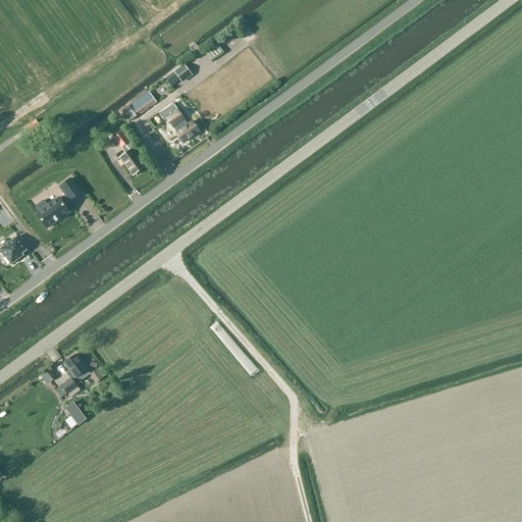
[(217,45),(206,54),(211,61),(223,52),(217,45)]
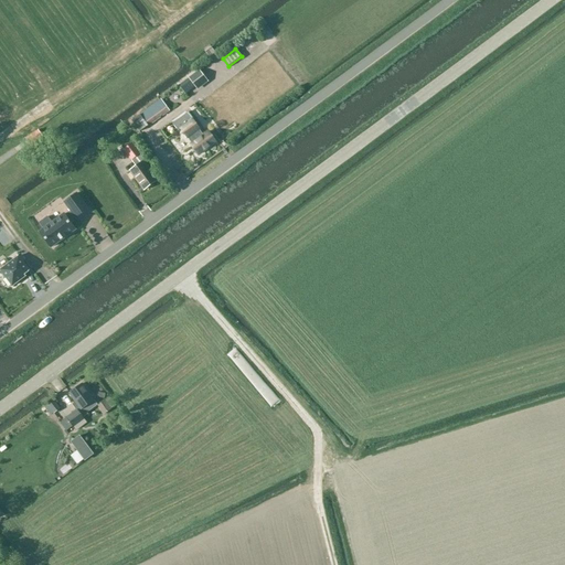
[(198,91),(209,82),(200,70),(188,78),(198,91)]
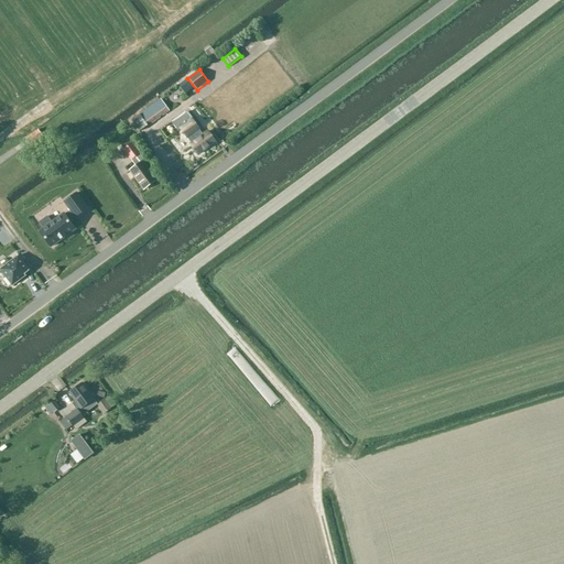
[(139,116),(132,121),(140,131),(170,110),(161,99),(139,115),(139,116)]
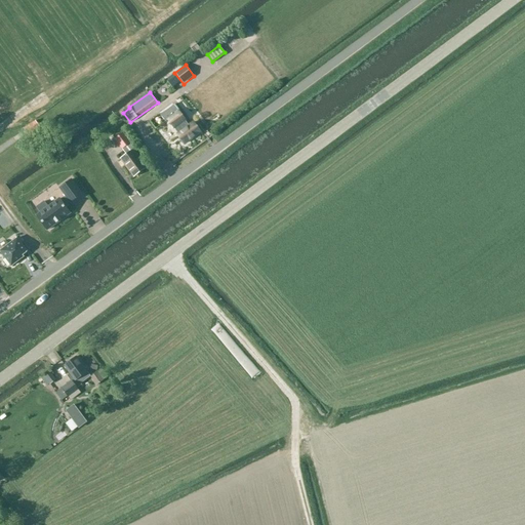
[(173,105),(160,115),(165,121),(168,119),(178,133),(177,134),(185,144),(200,132),(193,123),(190,125),(178,112),(173,105)]
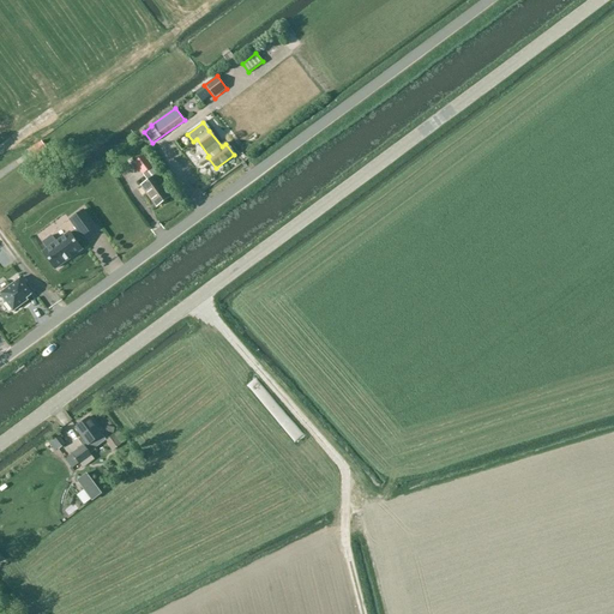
[(186,154),(178,158),(191,179),(199,174),(186,154)]
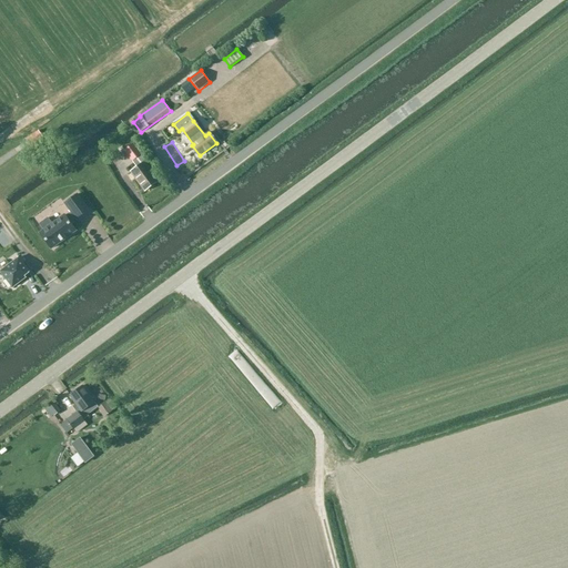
[(132,144),(123,151),(131,162),(141,155),(132,144)]
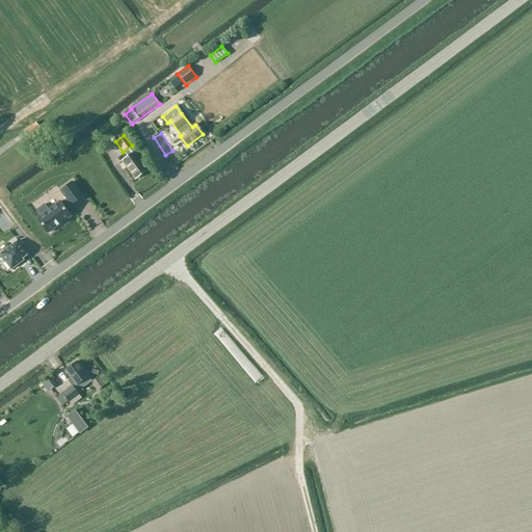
[(134,153),(122,162),(135,180),(148,170),(134,153)]
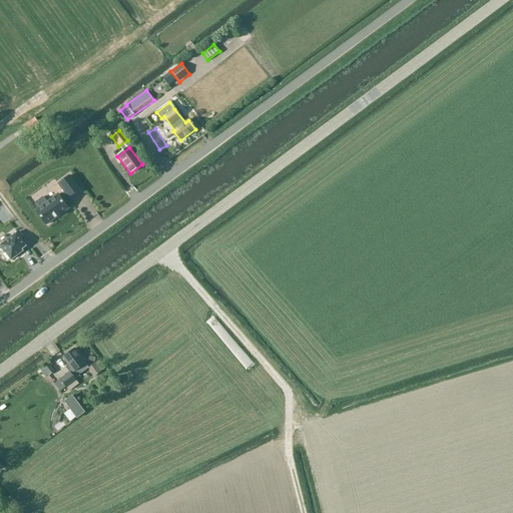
[(36,210),(46,224),(68,208),(62,200),(67,196),(68,198),(80,189),(70,175),(58,184),(64,192),(59,195),(58,194),(47,202),(43,197),(36,202),(40,207),(36,210)]
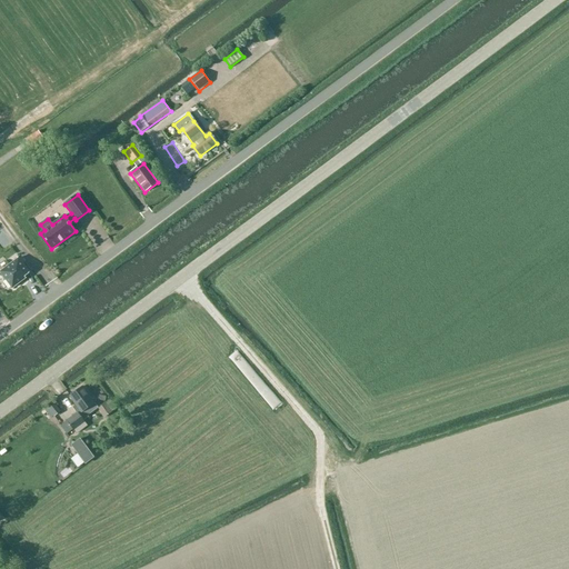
[(97,220),(92,227),(103,233),(108,227),(97,220)]
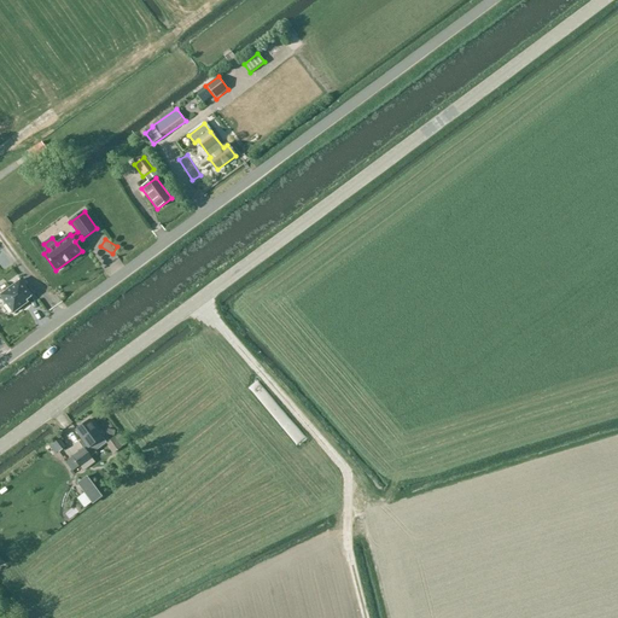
[(19,280),(0,293),(0,295),(13,313),(28,302),(27,299),(31,296),(19,280)]
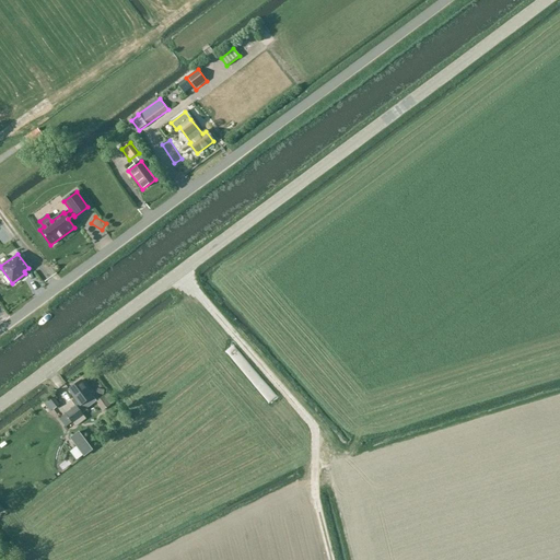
[(76,406),(66,413),(72,422),(76,427),(86,419),(83,415),(88,411),(82,405),(93,396),(81,380),(68,389),(74,398),(72,400),(76,406)]
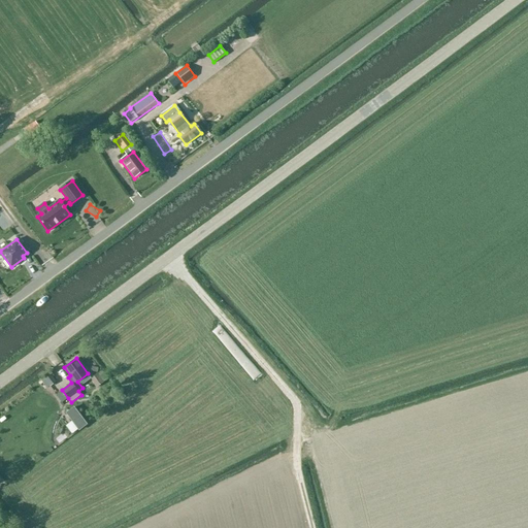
[(51,374),(44,380),(50,386),(56,381),(51,374)]
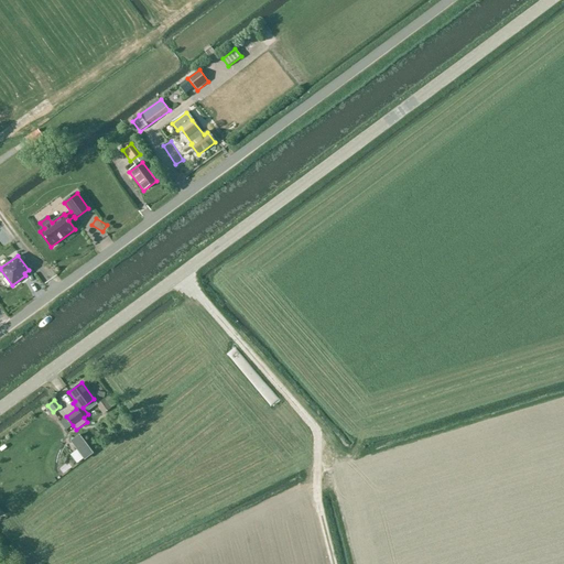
[(104,401),(97,405),(102,413),(109,409),(104,401)]
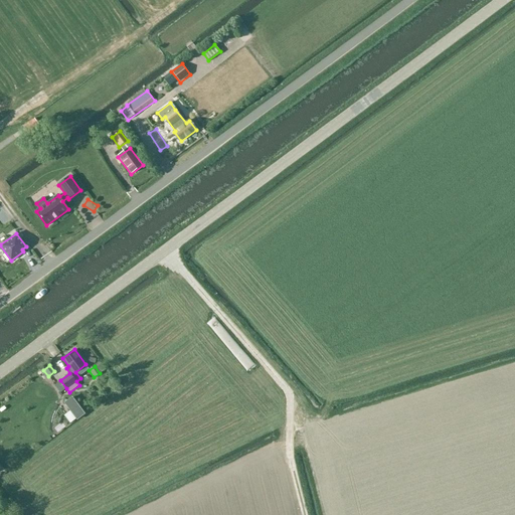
[(72,397),(65,403),(77,419),(84,414),(72,397)]
